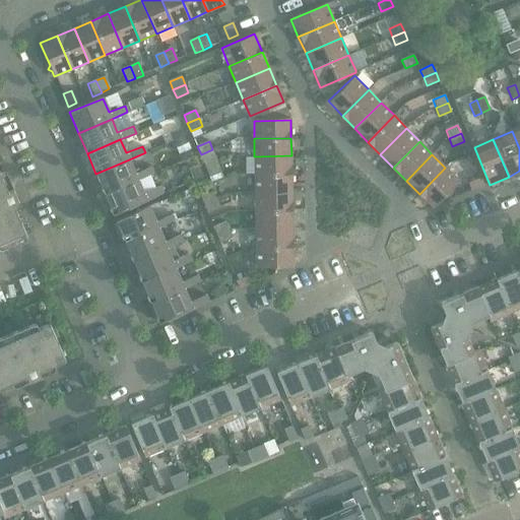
[(291,174),(291,155),(254,156),(254,175),(291,174)]
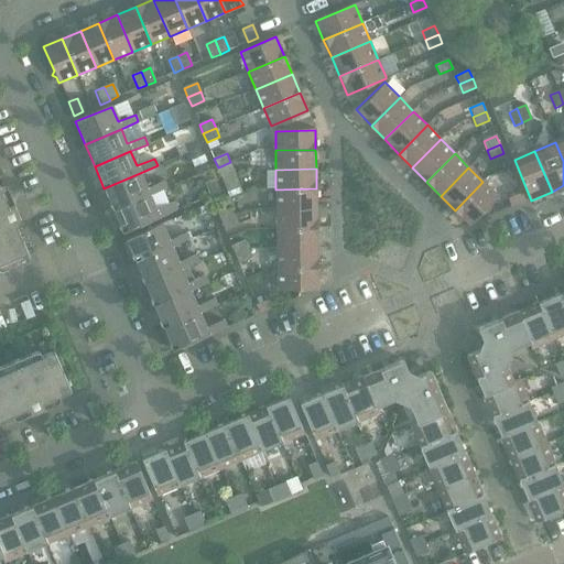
[(237,179),(234,170),(220,174),(225,183),(237,179)]
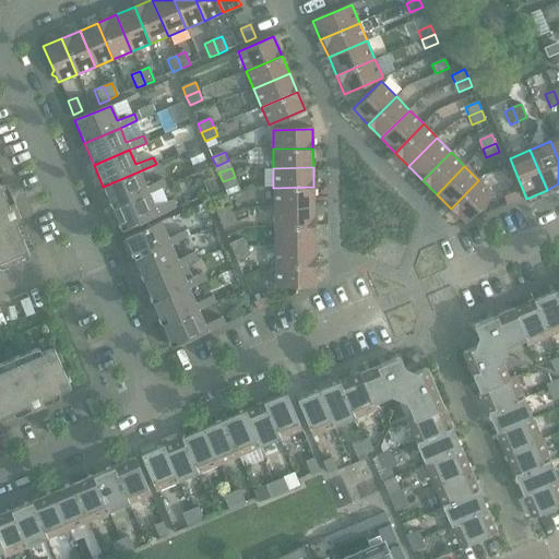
[(111,207),(147,193),(162,187),(165,186),(162,179),(144,186),(139,171),(103,187),(111,207)]
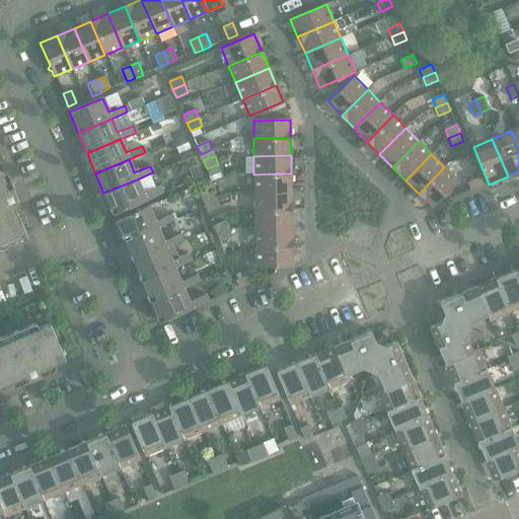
[(221,172),(218,164),(207,168),(210,176),(221,172)]
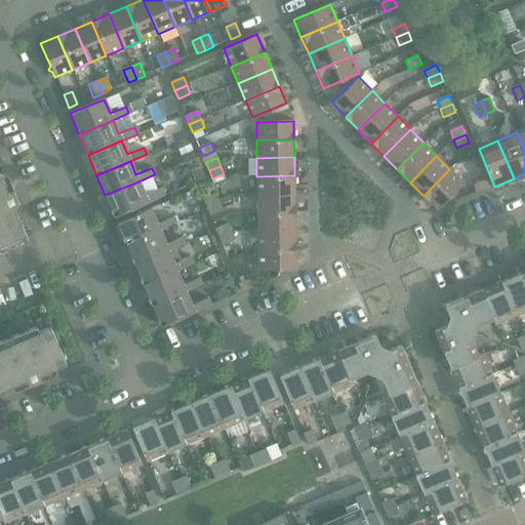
[(436,209),(462,184),(449,169),(423,196),(436,209)]
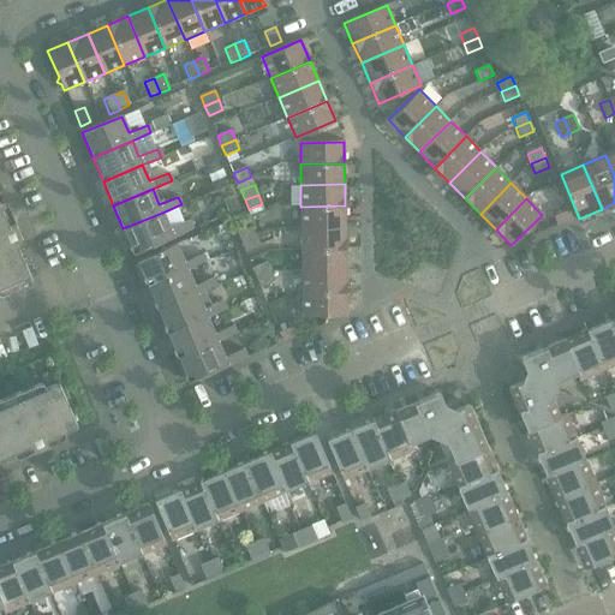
[(169,230),(175,227),(185,224),(178,206),(162,213),(123,228),(133,254),(173,237),(169,230)]
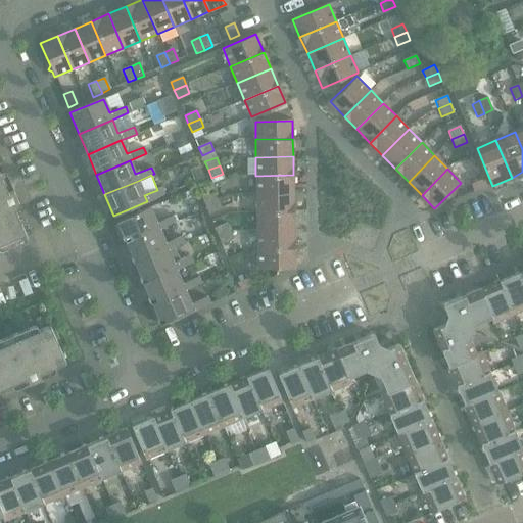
[(293,193),(293,175),(255,176),(256,194),(293,193)]
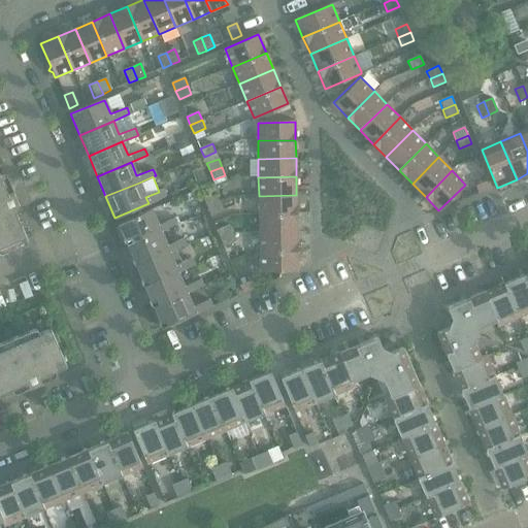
[(27,242),(11,206),(18,204),(11,192),(6,194),(0,178),(0,245),(21,237),(24,243),(27,242)]
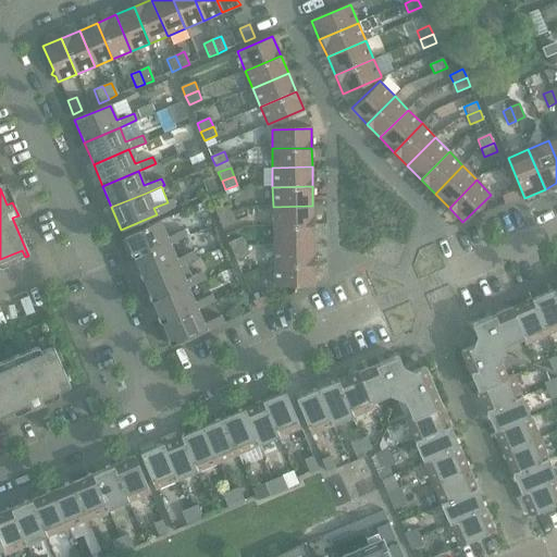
[(518,199),(514,190),(500,196),(505,205),(518,199)]
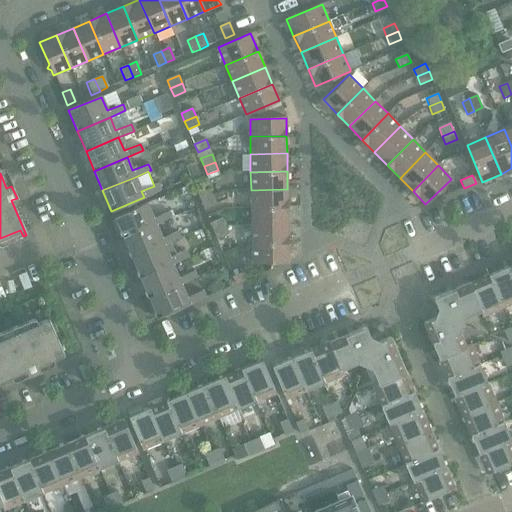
[(213,196),(209,189),(198,194),(201,201),(213,196)]
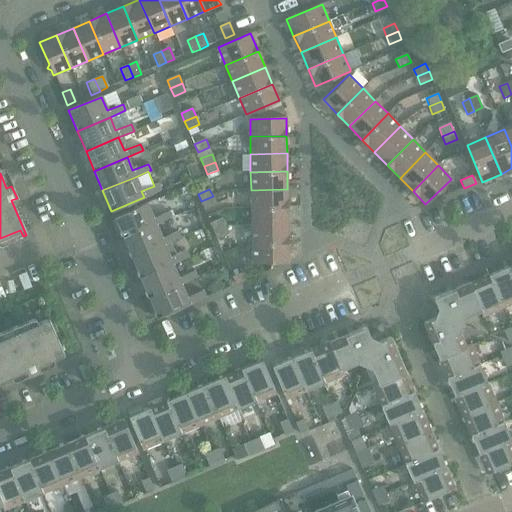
[(287,207),(287,189),(251,190),(251,208),(287,207)]
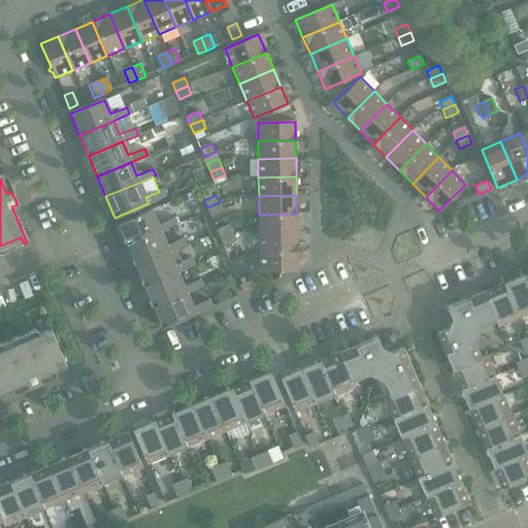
[(223,211),(220,202),(207,207),(210,217),(223,211)]
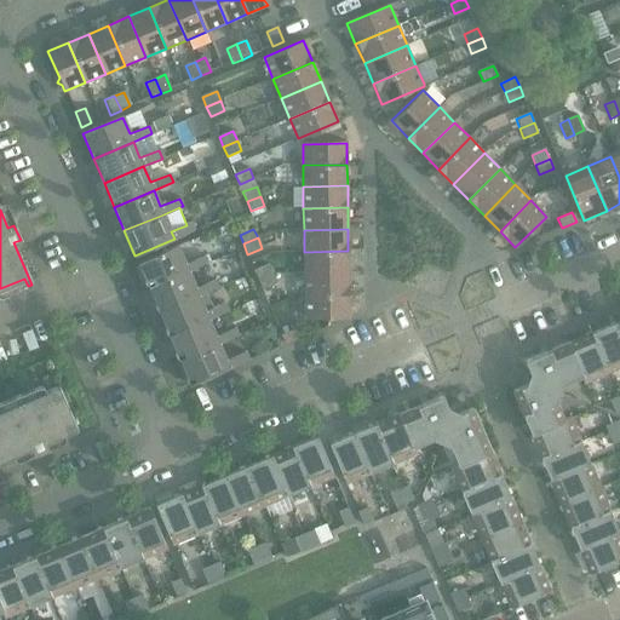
[(138,263),(148,288),(188,271),(206,264),(204,256),(184,264),(177,247),(138,263)]
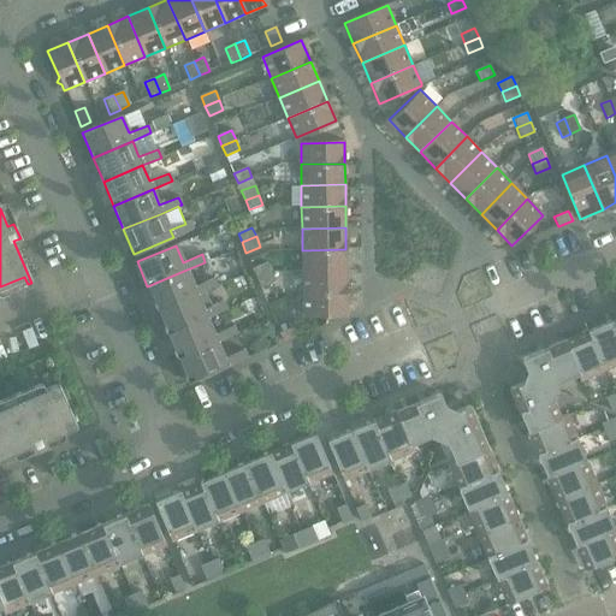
[(347,272),(345,249),(302,250),(302,272),(347,272)]
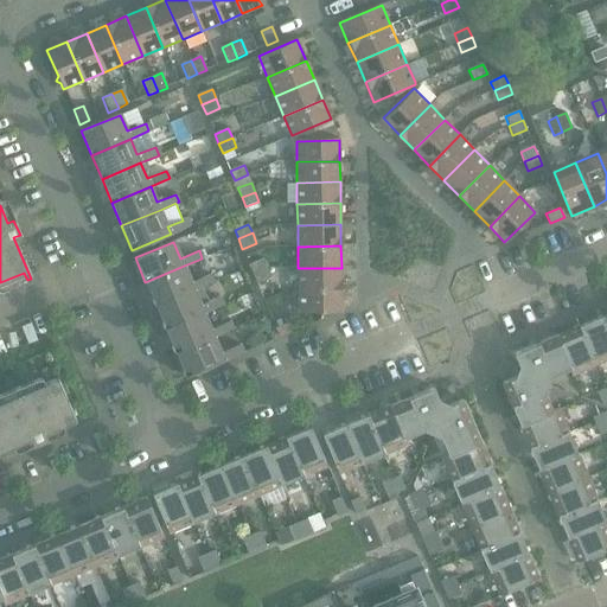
[(268,269),(263,259),(249,264),(254,275),(268,269)]
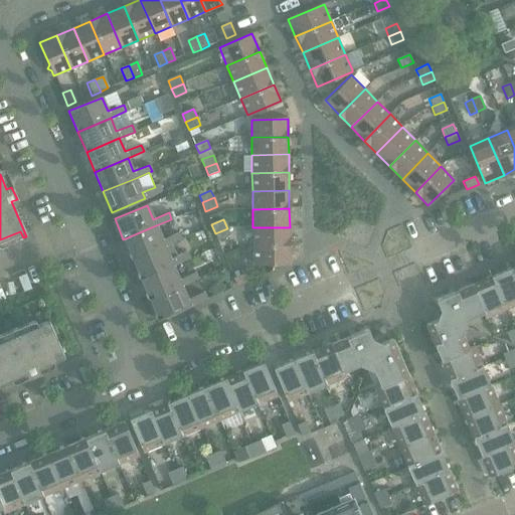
[(156,225),(123,239),(132,261),(170,244),(180,239),(177,232),(161,238),(156,225)]
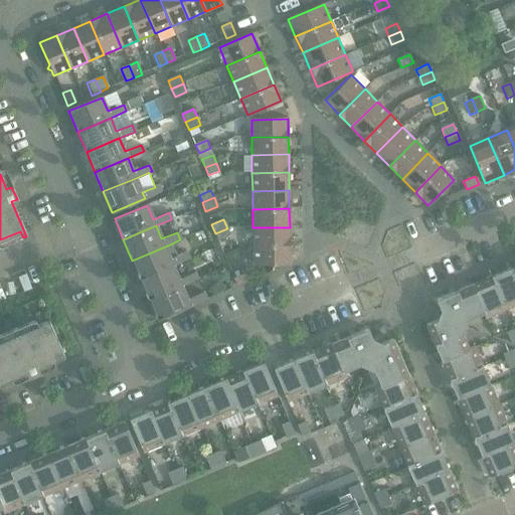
[(290,244),(290,227),(252,227),(252,245),(290,244)]
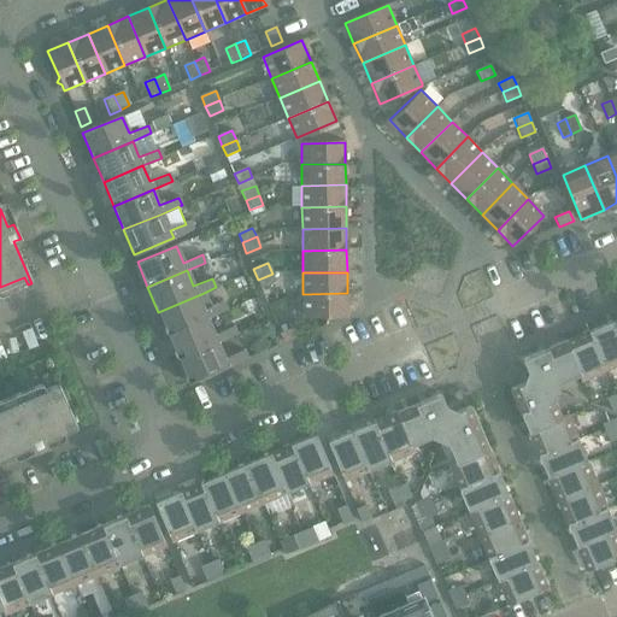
[(276,282),(272,274),(258,280),(262,288),(276,282)]
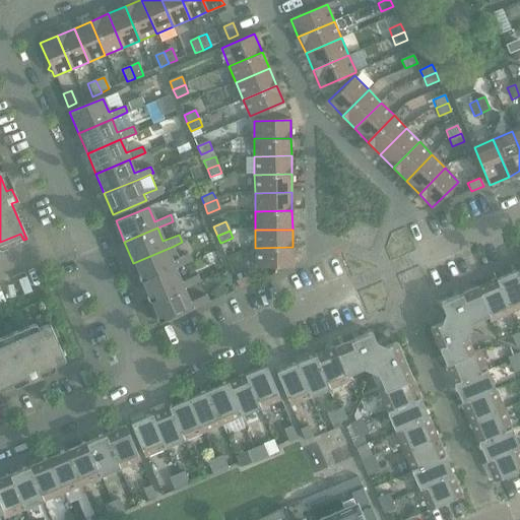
[(142,283),(175,269),(191,262),(187,255),(177,259),(172,247),(133,263),(142,283)]
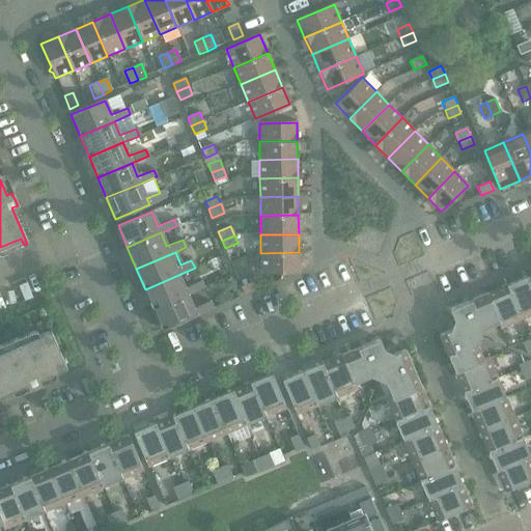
[(299,273),(299,252),(260,253),(261,273),(299,273)]
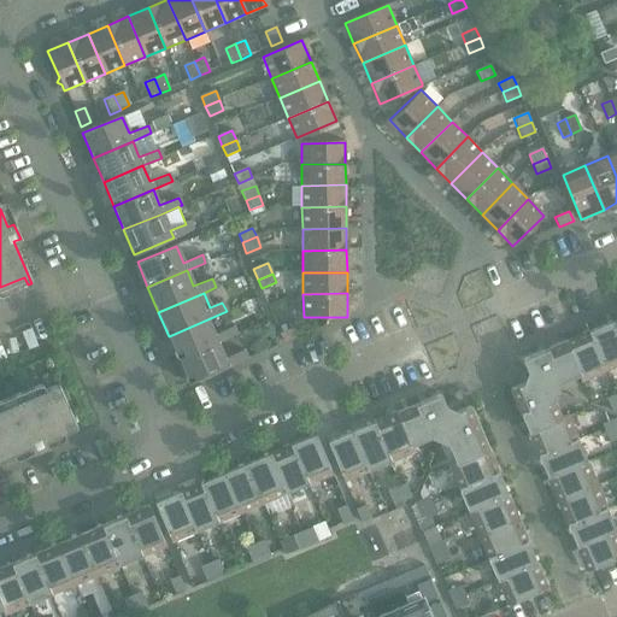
[(207,319),(169,336),(178,359),(217,342),(236,334),(233,327),(213,335),(207,319)]
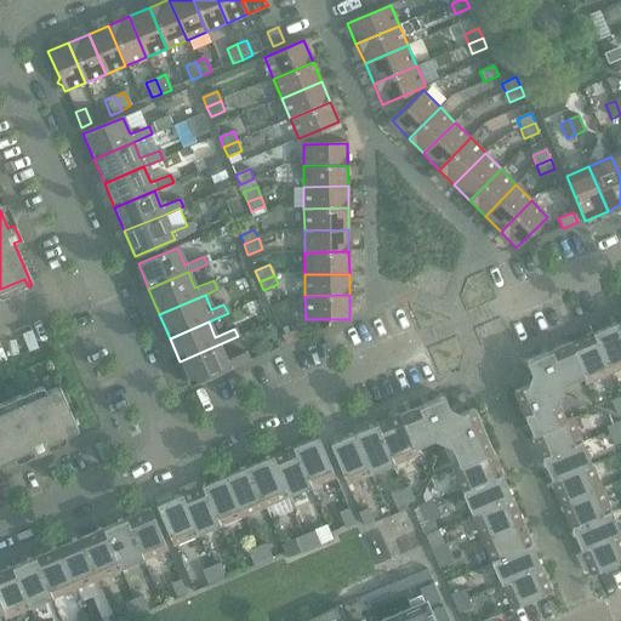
[(620,371),(620,325),(594,335),(611,375),(620,371)]
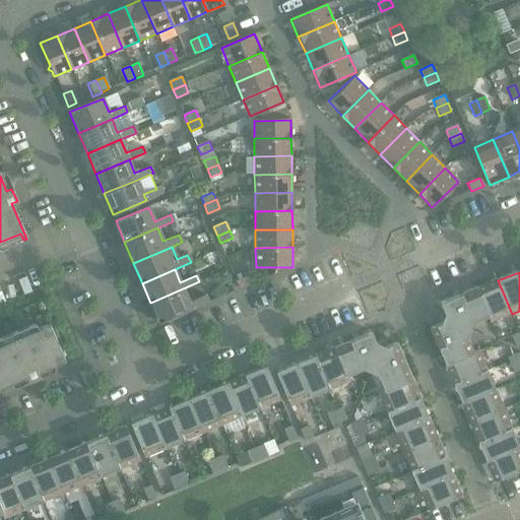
[(252,284),(248,275),(236,280),(240,290),(252,284)]
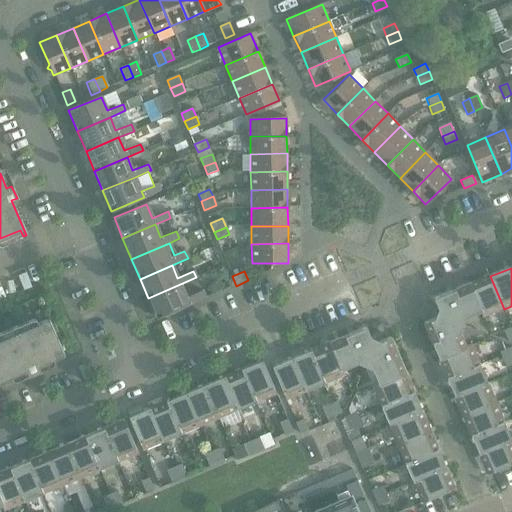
[(504,309),(490,276),(469,285),(481,313),(483,318),(504,309)]
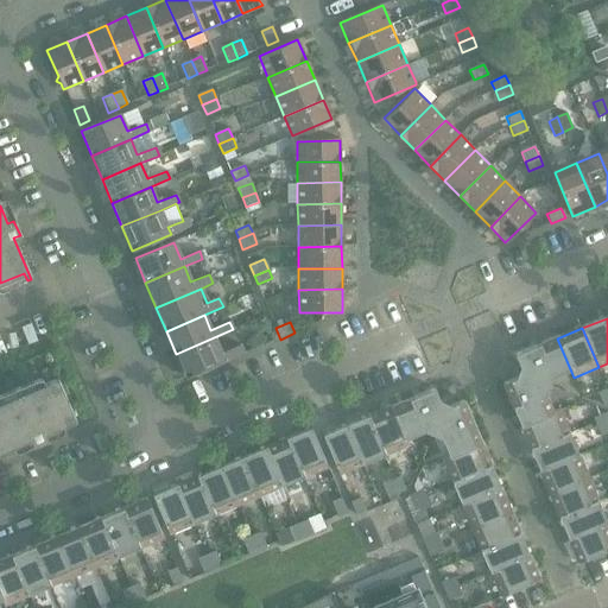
[(176,354),(185,378),(242,354),(239,346),(221,354),(214,337),(176,354)]
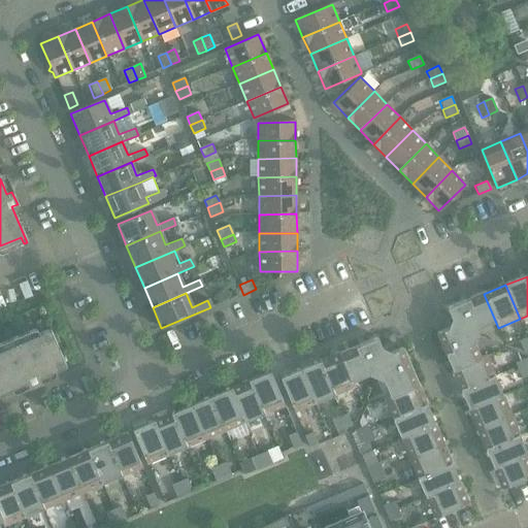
[(496,323),(484,294),(449,309),(454,321),(451,329),(439,333),(454,369),(482,358),(475,343),(481,329),(496,323)]
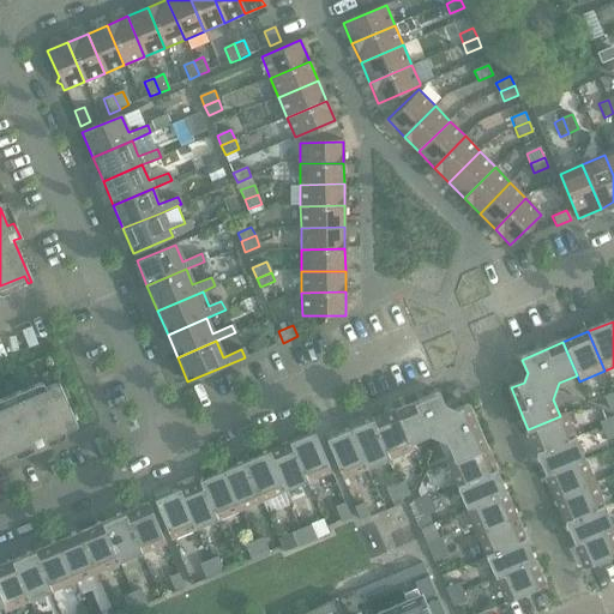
[(76,423),(59,383),(0,407),(0,453),(1,456),(30,444),(32,450),(48,443),(46,437),(76,423)]
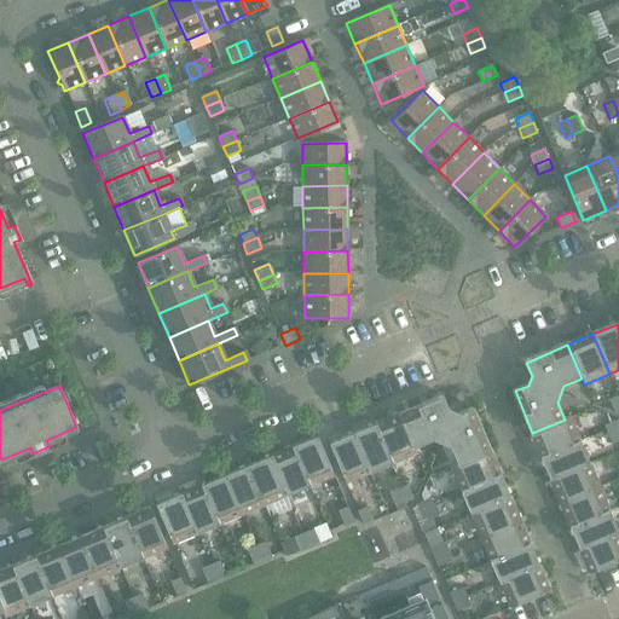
[(618,412),(618,397),(618,395),(608,399),(614,415),(618,412)]
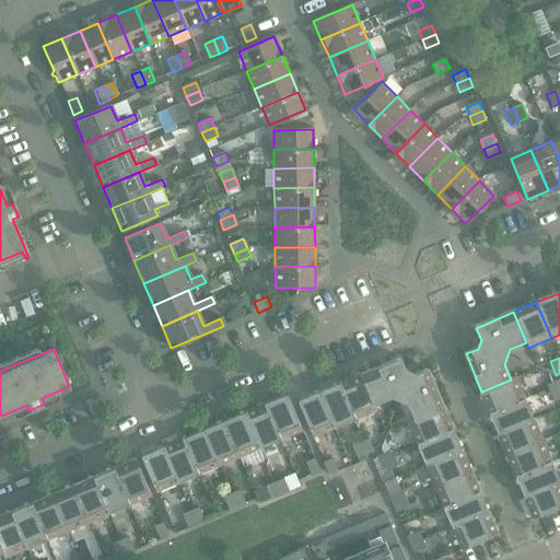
[(442,407),(427,370),(415,374),(406,371),(401,359),(363,375),(375,404),(389,397),(406,405),(412,419),(442,407)]
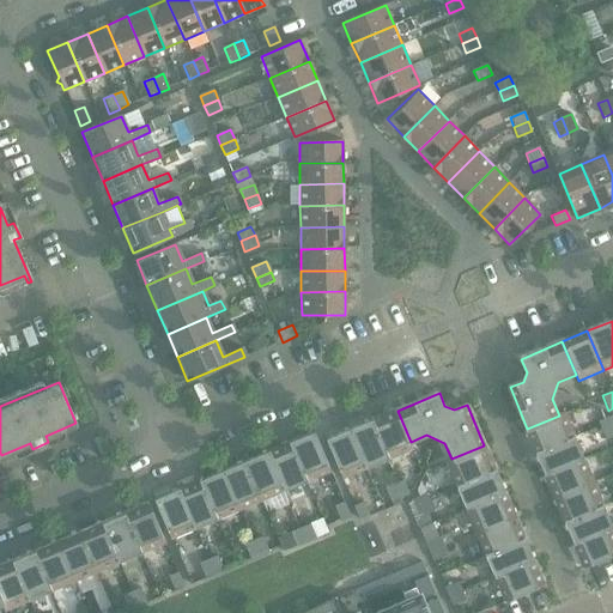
[(411,442),(398,411),(372,420),(389,460),(414,449),(411,442)]
